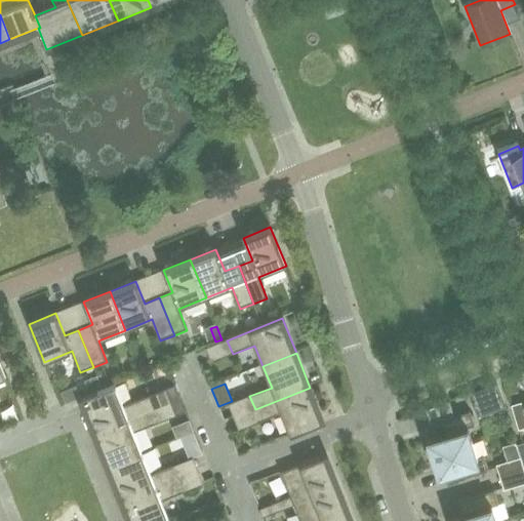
[(496,384),(473,393),(478,405),(501,396),(496,384)]
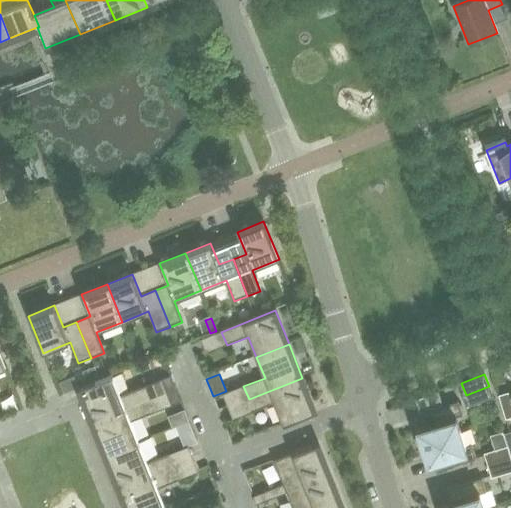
[(177,390),(172,376),(121,397),(112,375),(80,388),(94,423),(162,396),(177,390)]
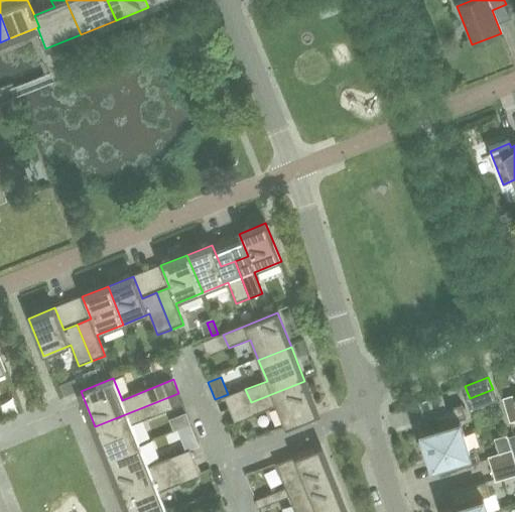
[(304,381),(251,402),(256,415),(277,407),(285,428),(318,415),(304,381)]
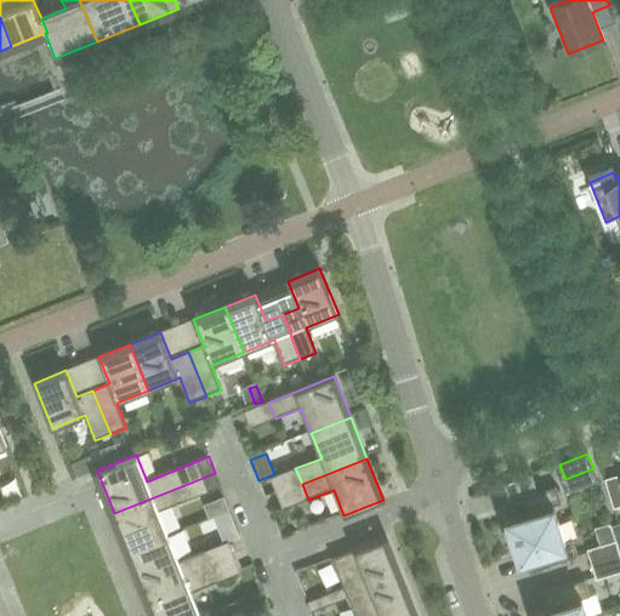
[(606,482),(609,496),(619,494),(619,484),(618,478),(606,482)]
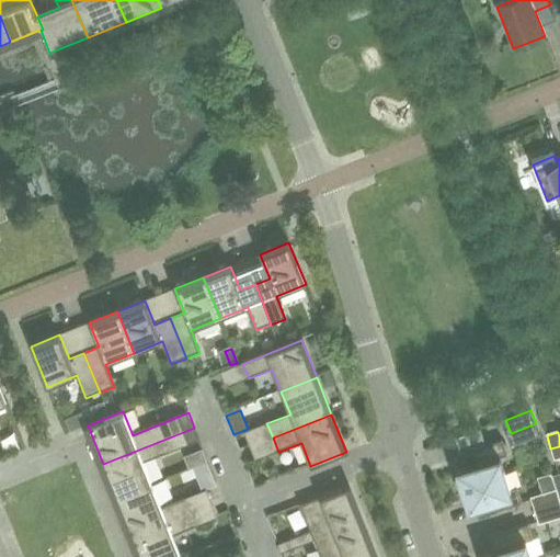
[(103,464),(117,502),(153,488),(144,463),(183,447),(178,434),(103,464)]
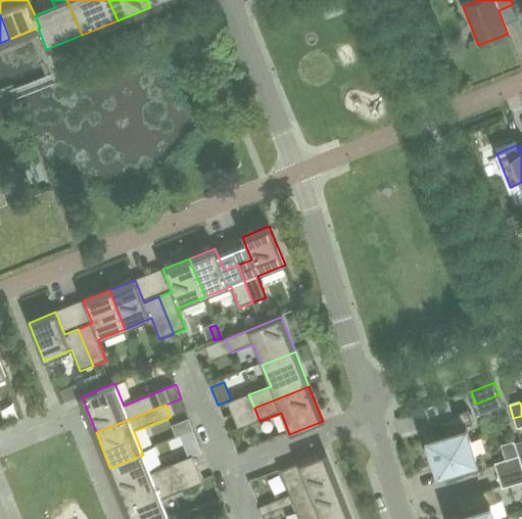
[(427,437),(432,456),(472,443),(467,427),(473,426),(469,412),(429,423),(433,435),(427,437)]
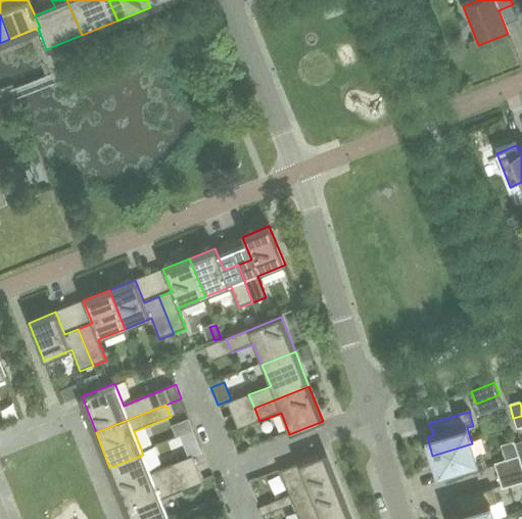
[(521,416),(513,418),(517,430),(521,428),(521,416)]
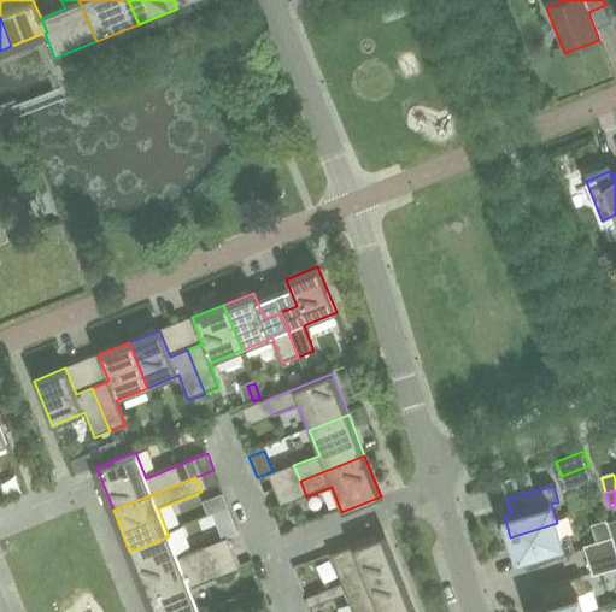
[(228,508),(215,515),(217,523),(232,517),(228,508)]
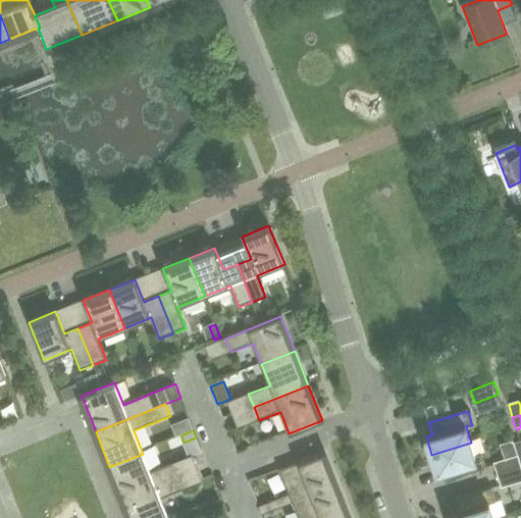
[(471,443),(431,455),(436,471),(444,470),(447,481),(486,469),(481,455),(475,457),(471,443)]
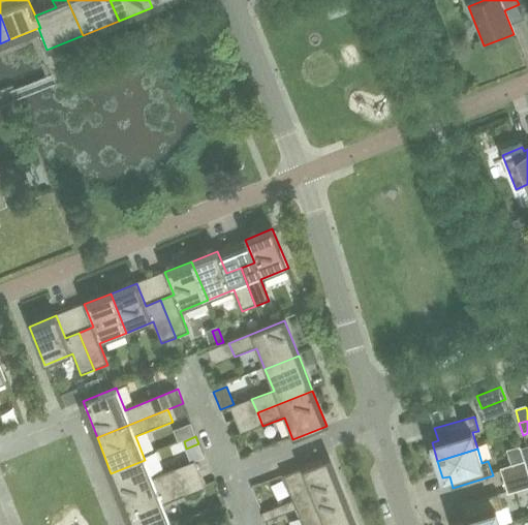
[(341,489),(329,459),(283,476),(293,502),(296,507),(341,489)]
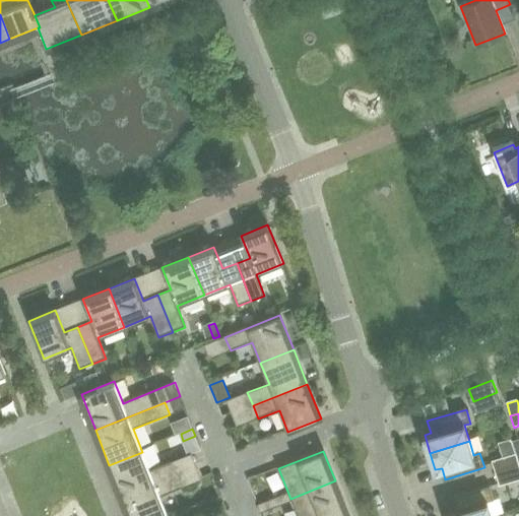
[(149,470),(142,452),(109,465),(122,498),(177,475),(172,462),(149,470)]
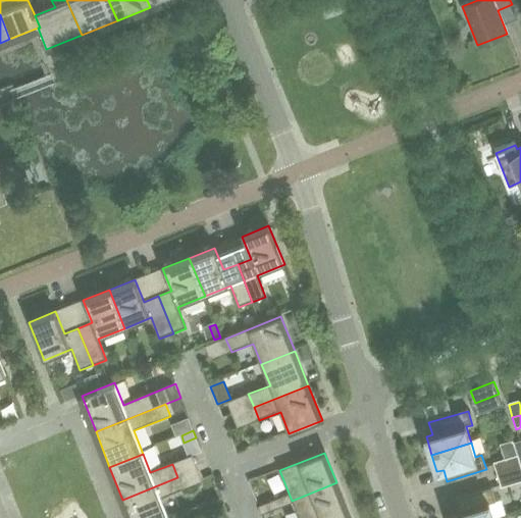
[(498,476),(520,469),(520,465),(518,457),(493,464),(498,476)]
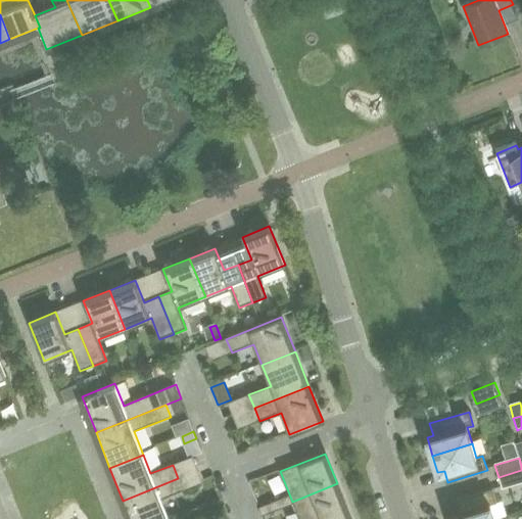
[(521,470),(499,477),(503,490),(521,483),(521,470)]
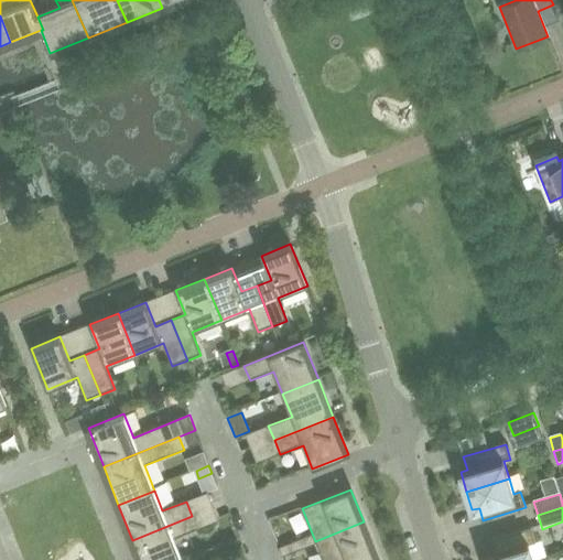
[(197,530),(192,516),(132,540),(139,559),(182,559),(174,539),(197,530)]
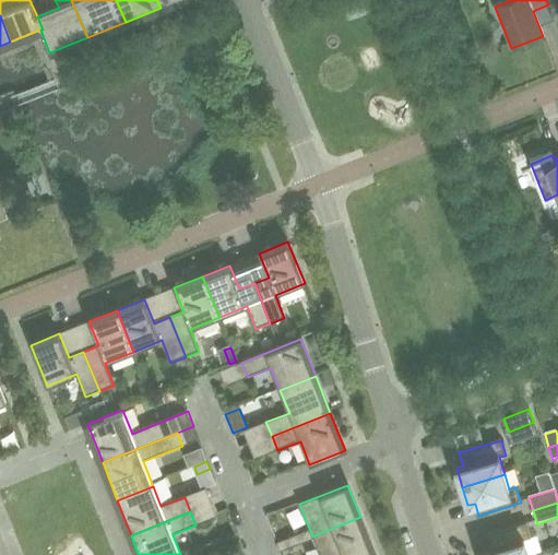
[(353,554),(372,547),(360,517),(312,536),(310,531),(294,538),(297,546),(313,540),(319,554),(353,554)]
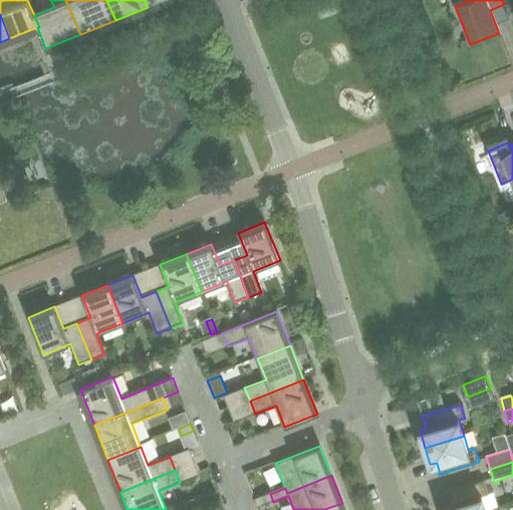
[(443,507),(444,509),(486,509),(482,497),(489,495),(484,481),(446,493),(449,505),(443,507)]
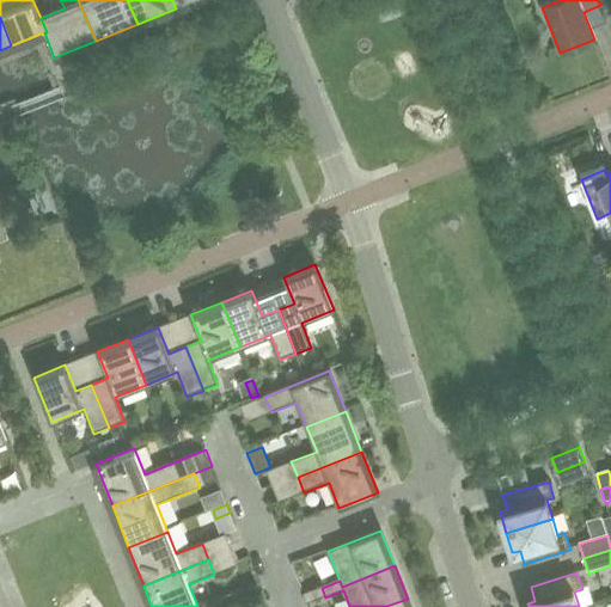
[(322,588),(304,595),(307,605),(325,598),(322,588)]
